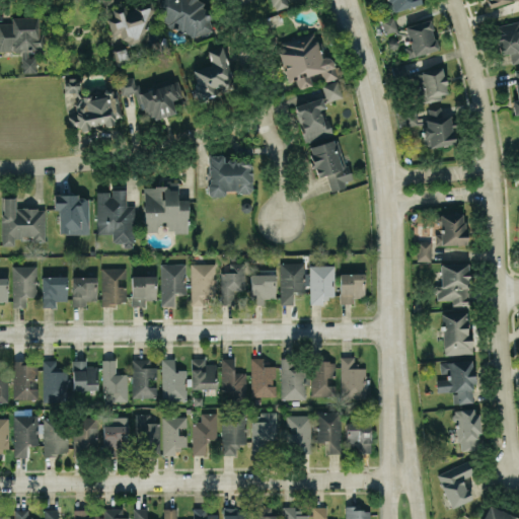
[(212,31),(204,0),(201,0),(200,0),(157,0),(164,26),(174,24),(176,33),(187,30),(189,38),(212,31)]
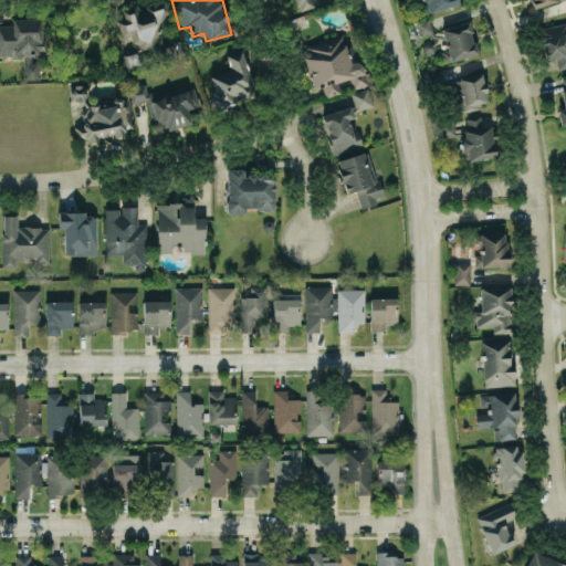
[(294,0),(299,11),(316,6),(315,0),(294,0)]
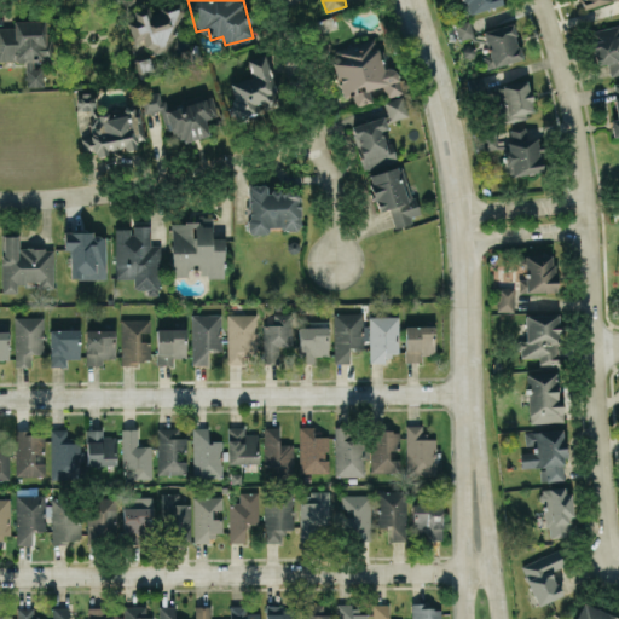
[(461,0),(466,15),(502,4),(499,0),(461,0)]
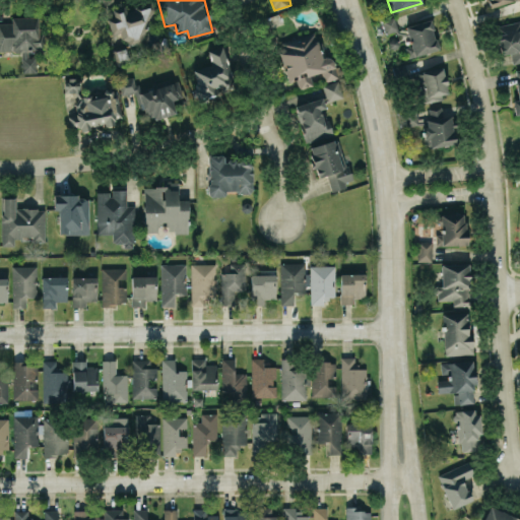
[(144,34),(141,3),(111,6),(112,15),(108,16),(110,37),(144,34)]
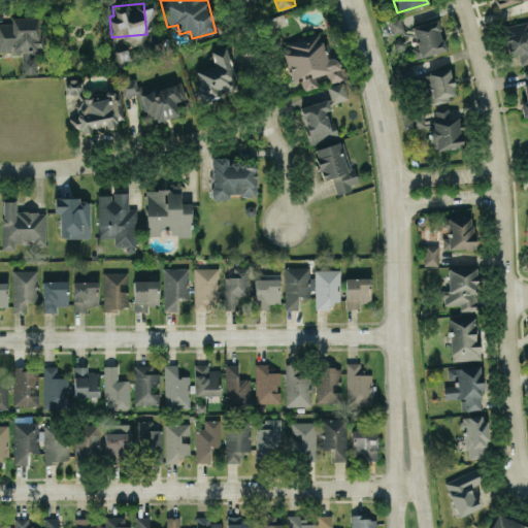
[(0,23),(0,51),(45,51),(44,30),(39,30),(39,17),(10,18),(10,23),(0,23)]
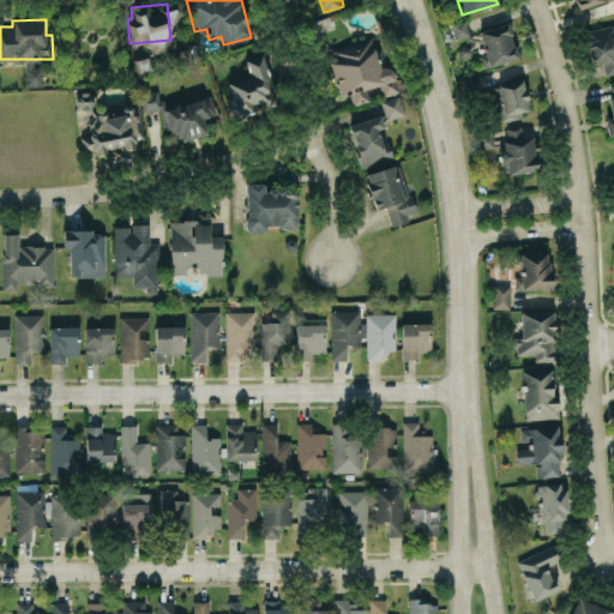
[(455,38),(469,35),(465,19),(451,23),(455,38)]
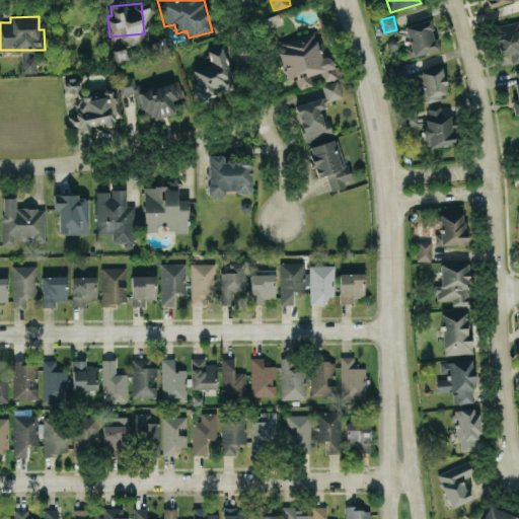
[(437,49),(429,19),(405,25),(414,56),(437,49)]
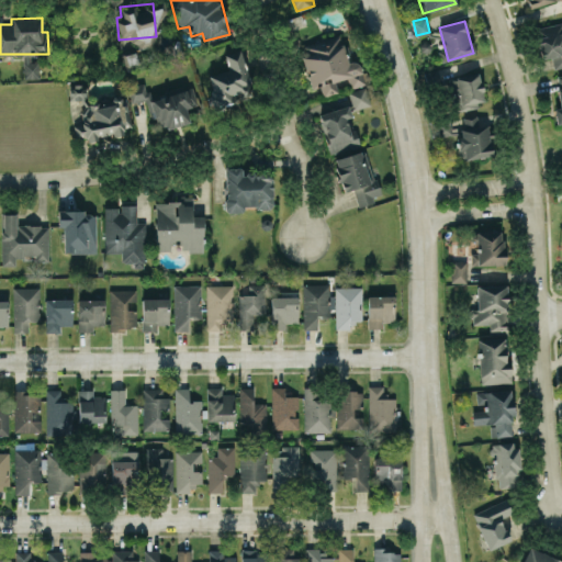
[(561,22),(535,27),(540,59),(551,57),(553,69),(561,67),(561,22)]
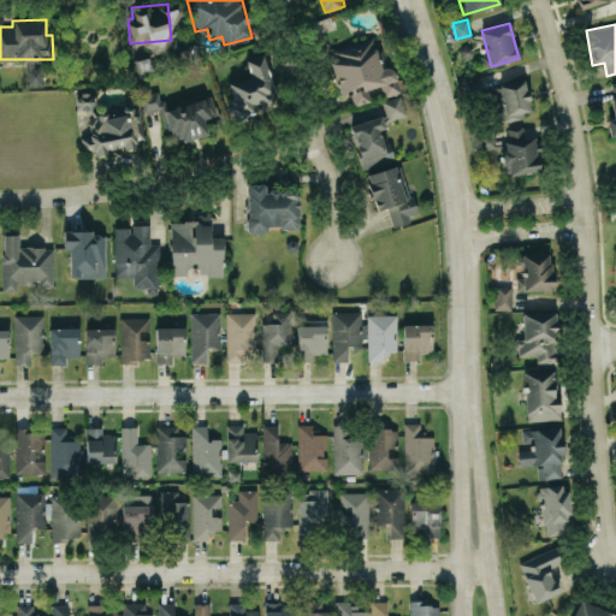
[(327,51),(339,96),(350,94),(354,105),(371,100),(367,89),(381,86),(384,96),(404,90),(401,77),(395,78),(391,65),(380,67),(373,39),(327,51)]
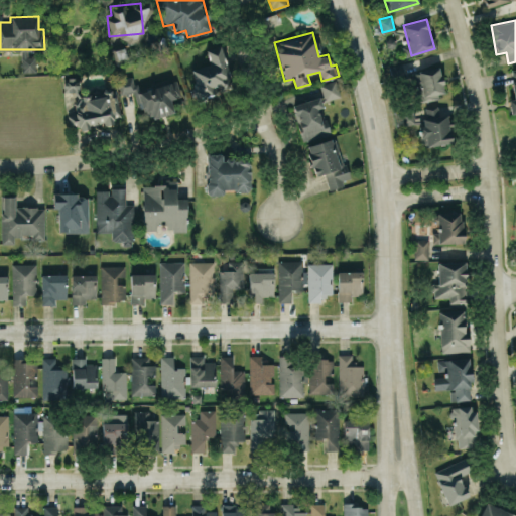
[(230,84),(222,46),(206,49),(209,65),(190,68),(197,98),(213,95),(212,87),(230,84)]
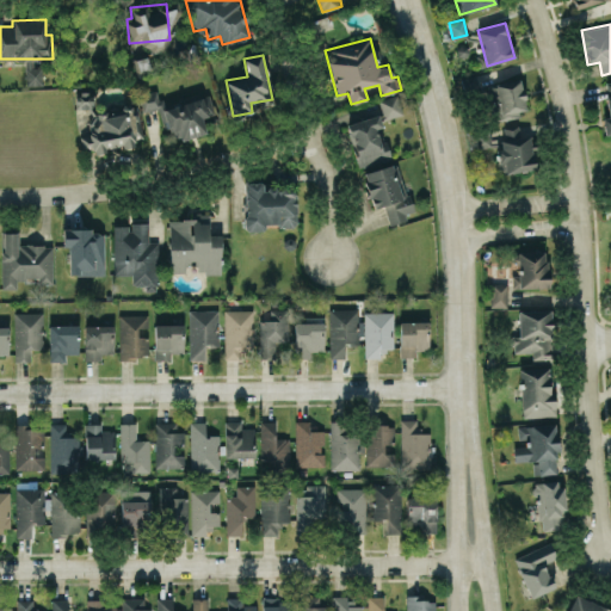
[(25,68),(26,86),(43,85),(42,67),(25,68)]
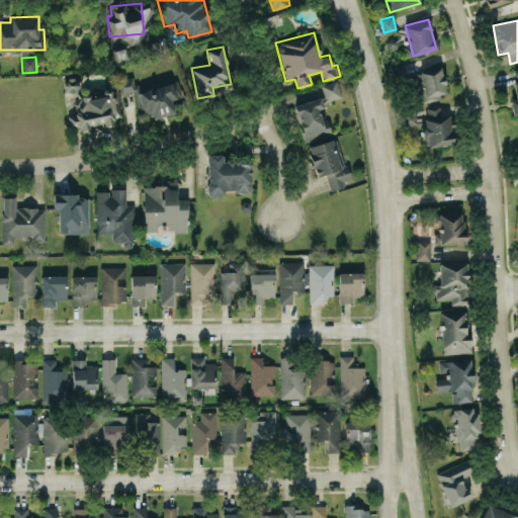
[(446,96),(441,67),(414,72),(418,100),(446,96)]
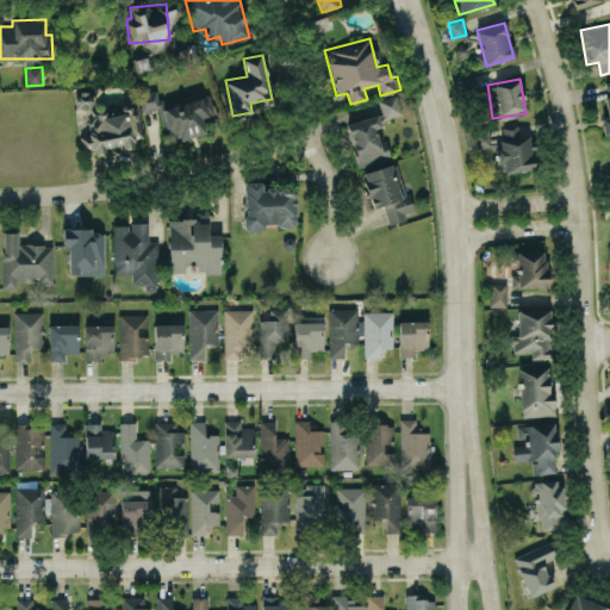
[(205,134),(203,117),(213,114),(210,97),(162,106),(159,89),(139,93),(143,111),(160,107),(165,134),(176,131),(178,139),(205,134)]
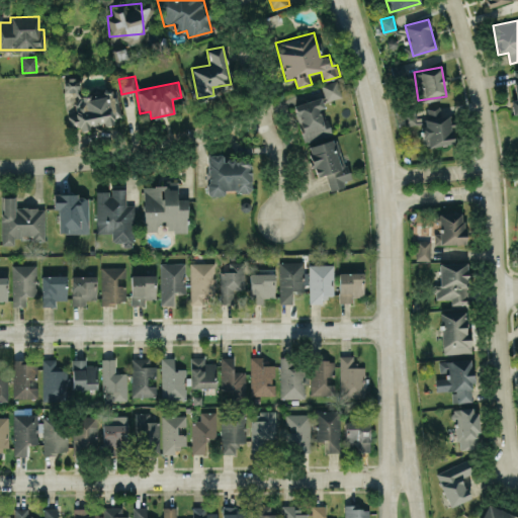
[(64,92),(79,91),(79,79),(64,79),(64,92)]
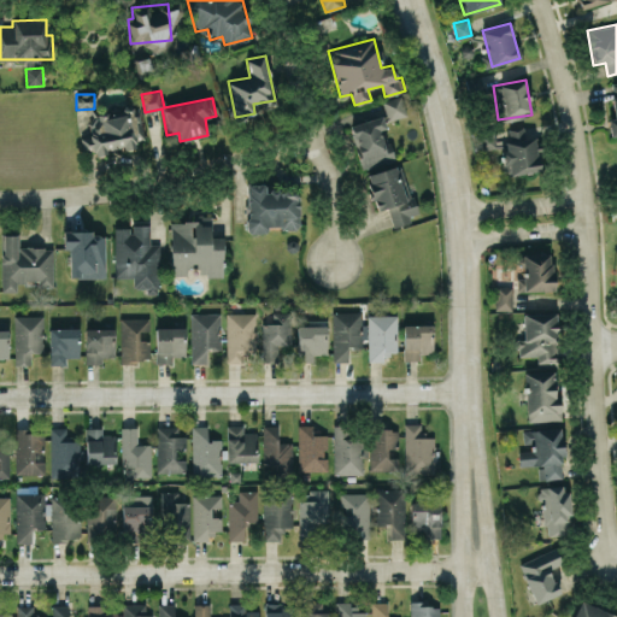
[(406,115),(400,95),(381,101),(388,121),(406,115)]
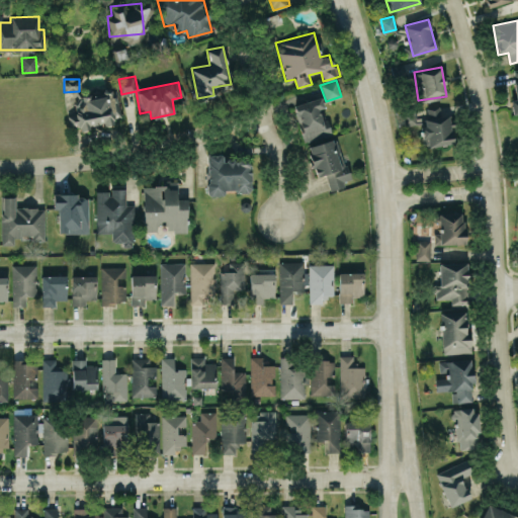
[(68,114),(70,125),(78,123),(80,131),(89,128),(89,125),(104,122),(104,125),(113,123),(112,117),(119,115),(114,87),(80,93),(83,111),(68,114)]
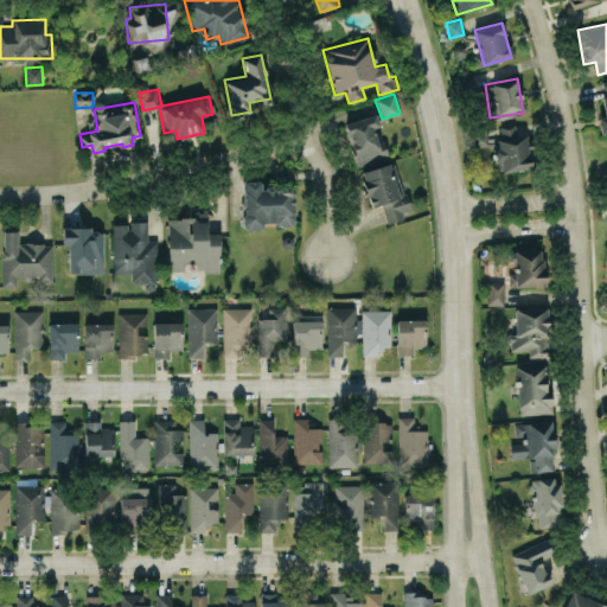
[(356,165),(388,157),(376,114),(344,122),(356,165)]
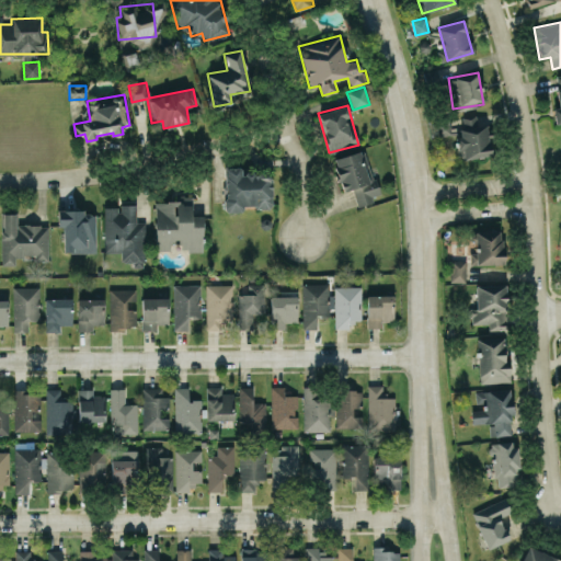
[(492,155),(487,115),(438,122),(439,134),(456,132),(460,159),(492,155)]
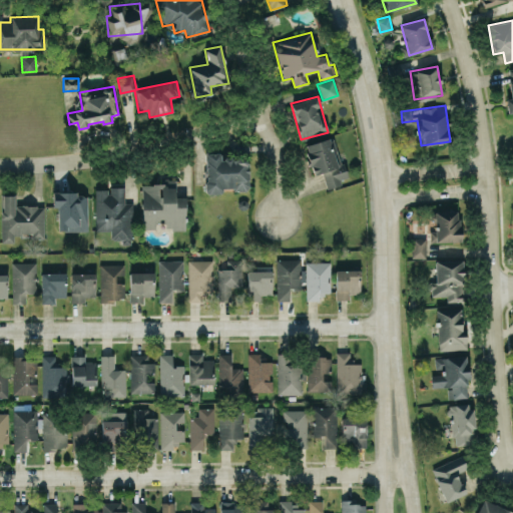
[(305,144),(313,175),(323,172),(327,188),(341,184),(340,178),(346,177),(334,135),(305,144)]
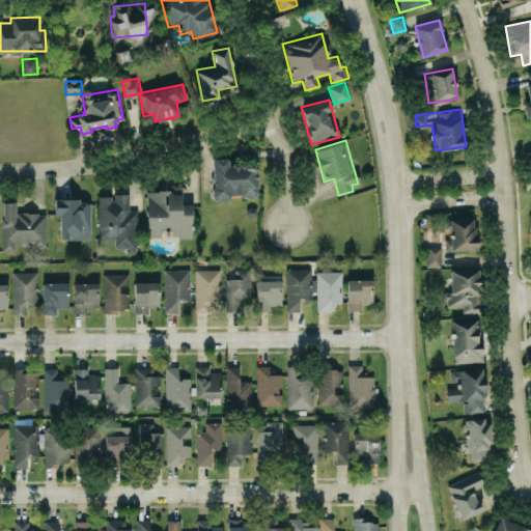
[(230,200),(230,196),(257,195),(256,163),(228,163),(228,158),(213,158),(214,200),(230,200)]
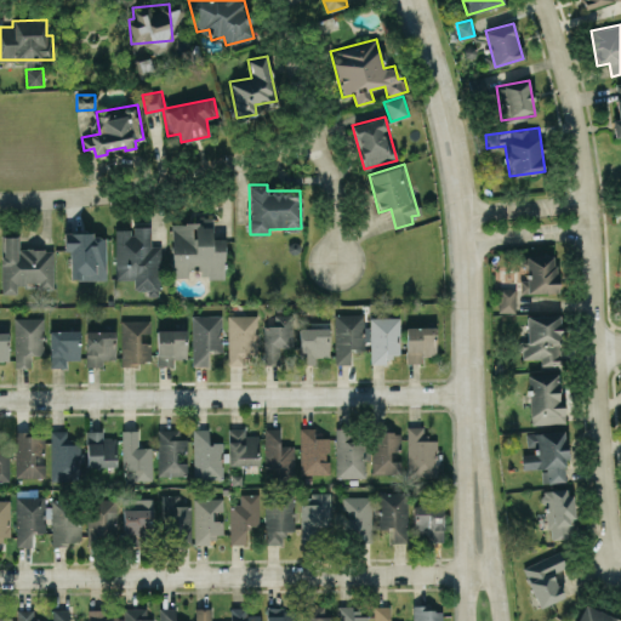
[(172,277),(189,277),(189,271),(200,271),(200,278),(224,278),(224,238),(214,238),(214,216),(199,216),(199,223),(172,223),(172,277)]
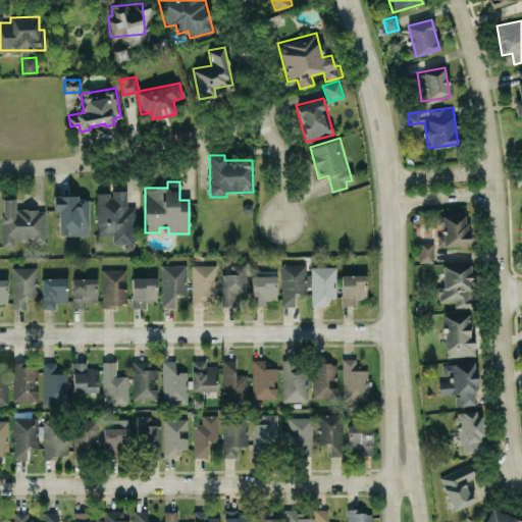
[(96,235),(112,235),(112,245),(135,245),(135,206),(126,206),(126,190),(111,190),(111,193),(96,193),(96,235)]
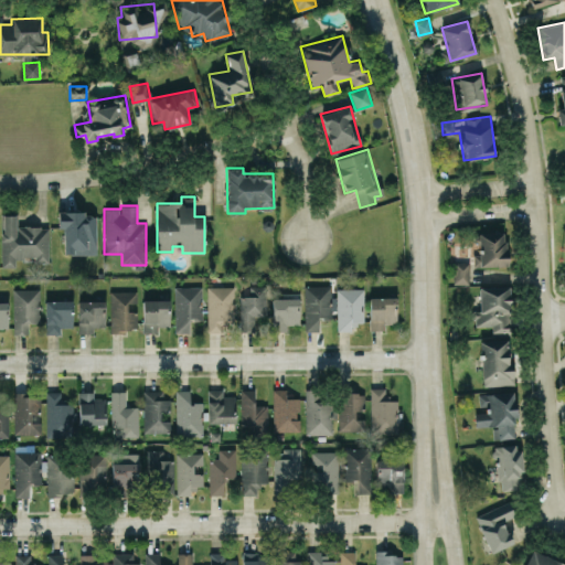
[(96,254),(96,212),(57,213),(59,227),(63,227),(64,254),(96,254)]
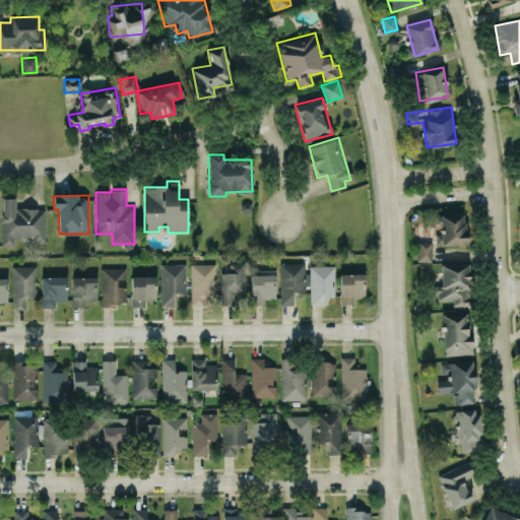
[(45,241),(45,208),(15,208),(15,197),(1,197),(2,245),(14,245),(14,237),(31,237),(31,242),(45,241)]
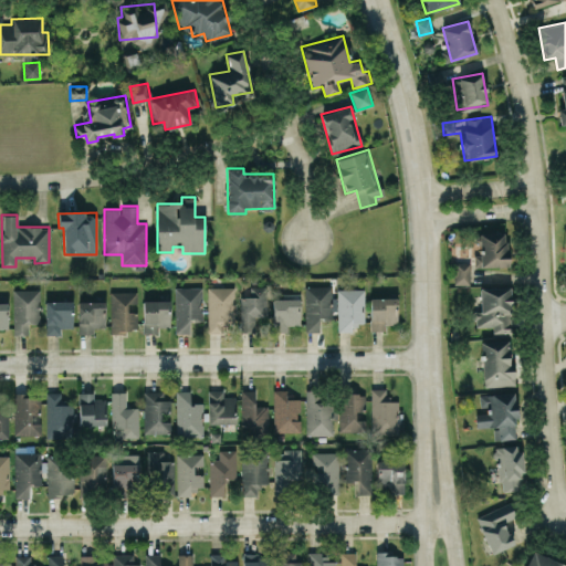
[(480,233),(480,253),(474,253),(474,266),(507,266),(506,233),(480,233)]
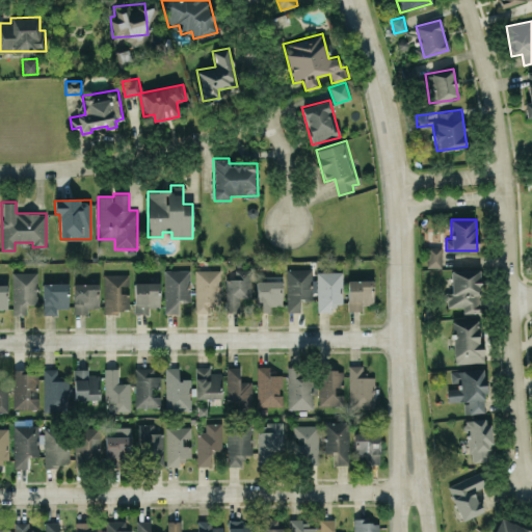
[(287,312),(300,311),(300,299),(313,298),(312,268),(286,269),(287,312)]
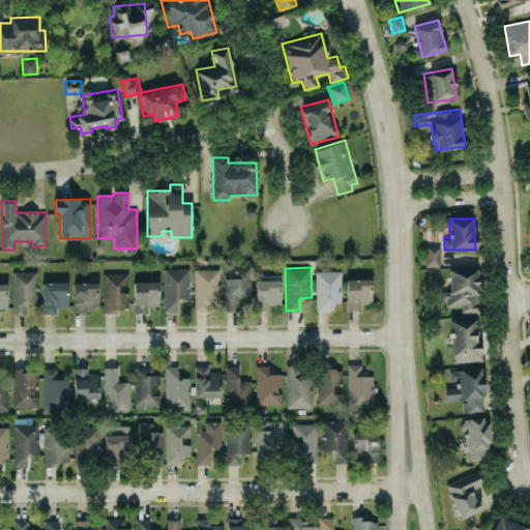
[(164,269),(165,312),(178,312),(178,300),(189,300),(189,268),(164,269)]
